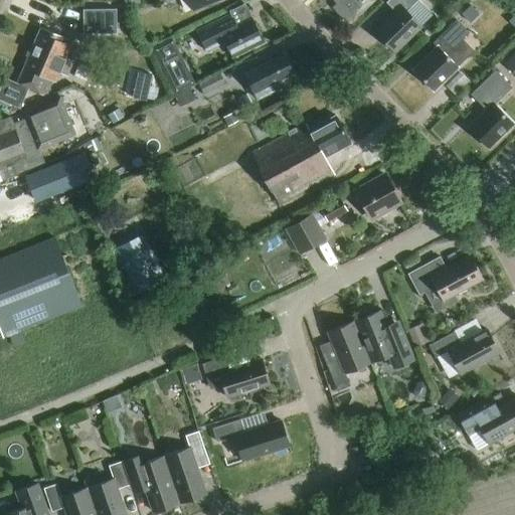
[(164,0),(189,0),(193,10),(218,0),(164,0)]
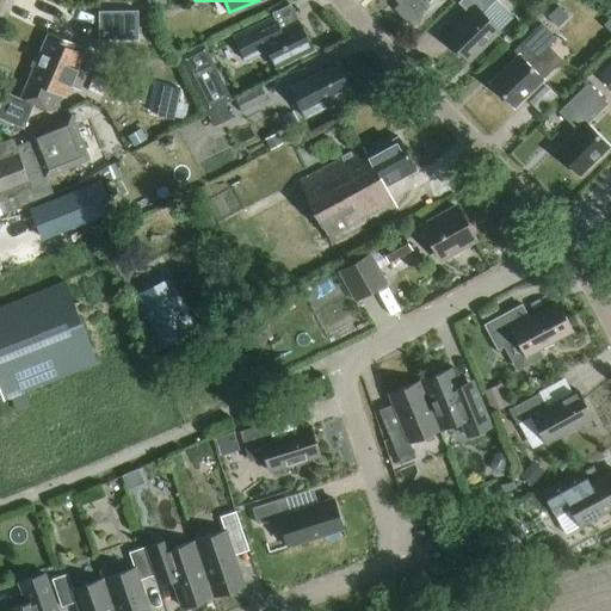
[(396,0),(401,5),(396,10),(414,29),(445,0),(396,0)]
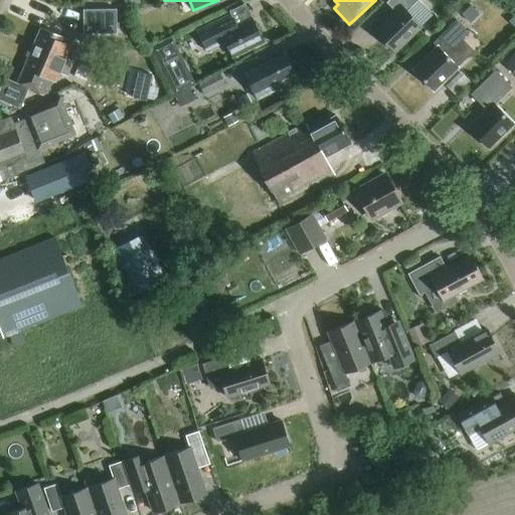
[(406,12),(417,0),(390,0),(387,4),(395,12),(375,31),(396,51),(421,27),(406,12)]
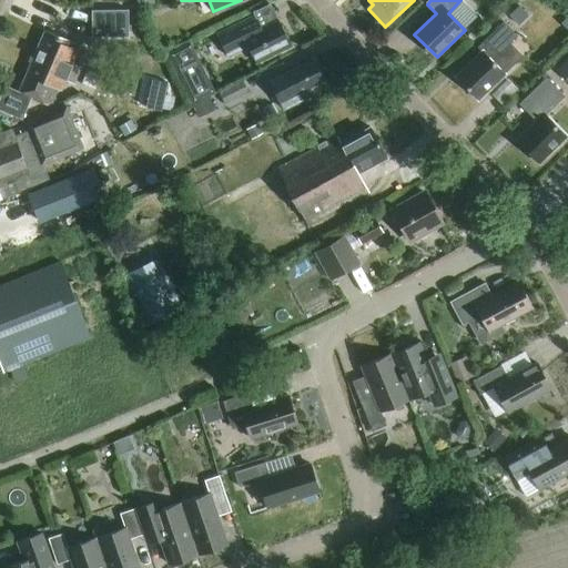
[(261,29),(254,18),(216,37),(227,58),(247,48),(255,64),(291,47),(277,20),(261,29)]
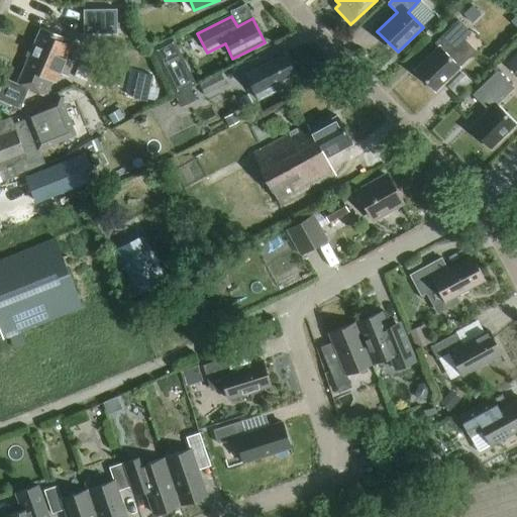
[(433,44),(436,47),(414,70),(435,92),(460,67),(469,59),(457,46),(471,33),(457,20),(433,44)]
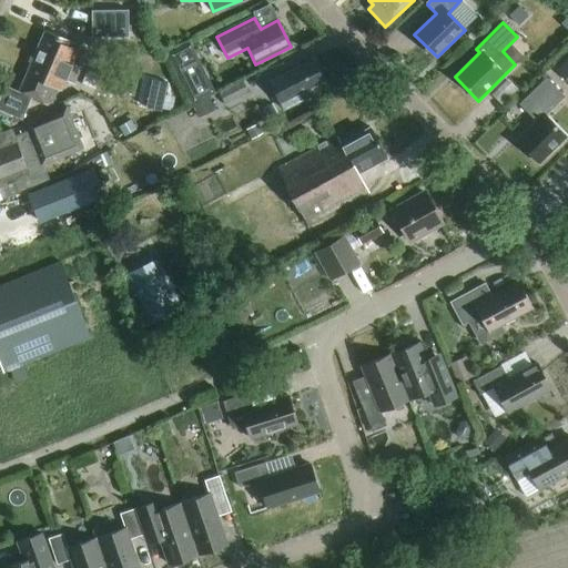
[(73,85),(80,69),(78,68),(72,66),(80,47),(44,32),(19,93),(4,87),(0,98),(0,110),(22,120),(31,99),(47,105),(51,104),(57,92),(61,93),(66,82),(73,85)]
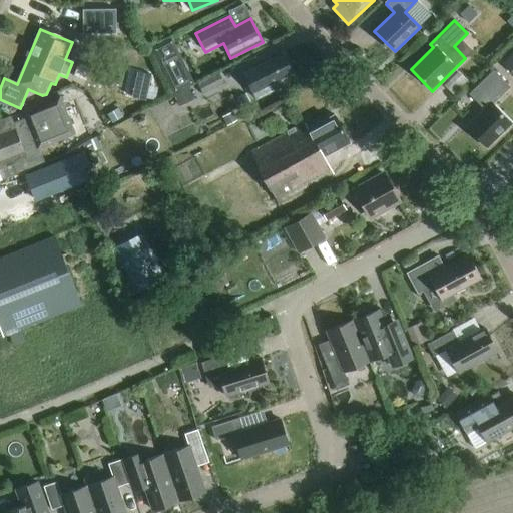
[(152,49),(158,61),(173,93),(192,84),(170,40),(152,49)]
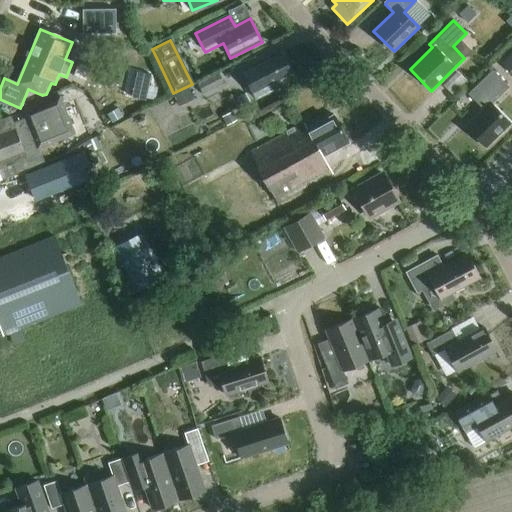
[(283,85),(281,80),(293,73),(283,53),(242,74),(255,100),(283,85)]
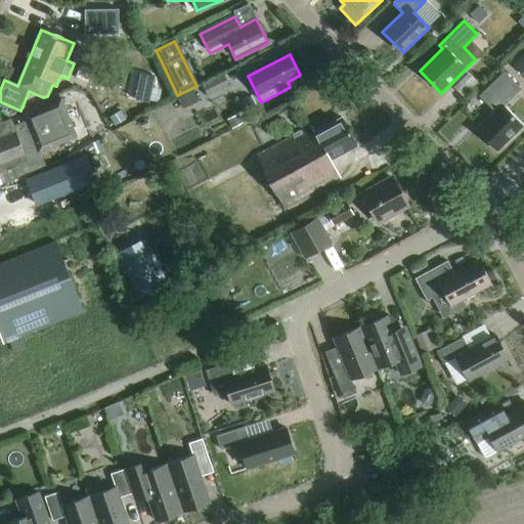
[(522,94),(523,92),(523,73),(517,66),(505,77),(522,94)]
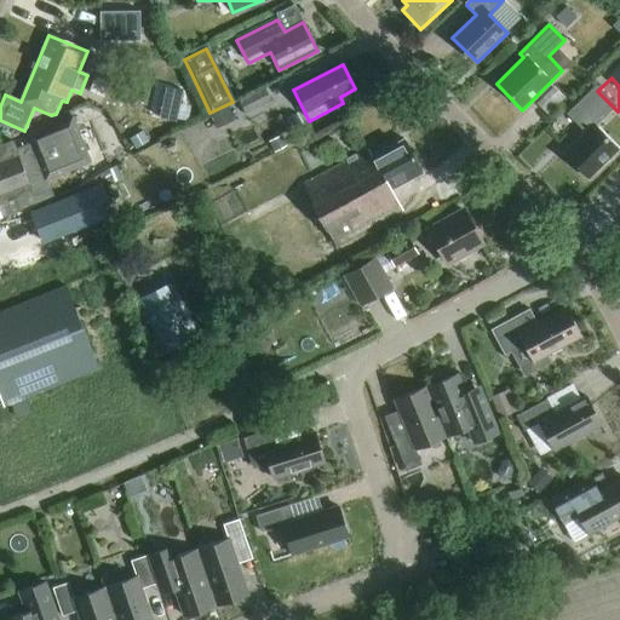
[(246,116),(273,103),(264,87),(239,101),(246,116)]
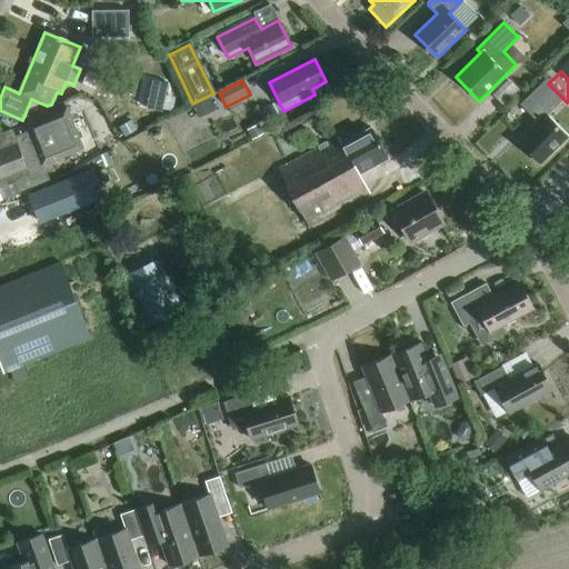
[(540,165),(568,138),(546,115),(550,110),(536,95),(525,103),(537,121),(517,141),(540,165)]
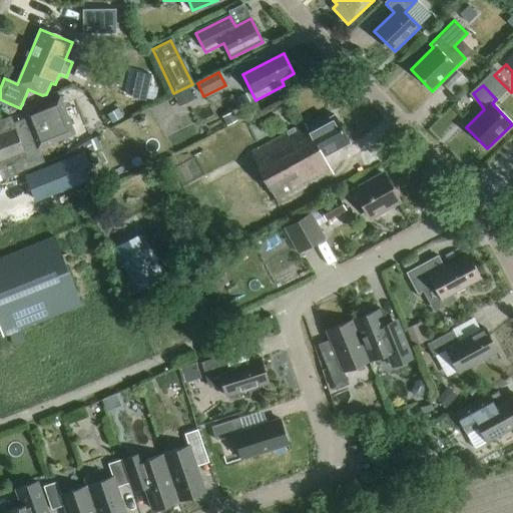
[(192,101),(187,89),(172,96),(177,107),(192,101)]
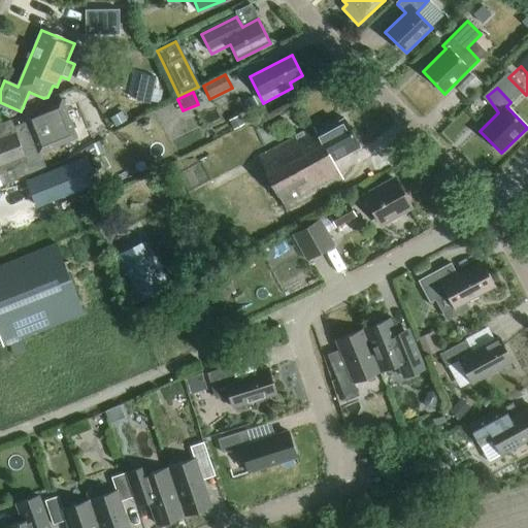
[(23,123),(12,126),(10,122),(0,125),(0,185),(43,170),(38,155),(76,141),(62,100),(20,114),(23,123)]
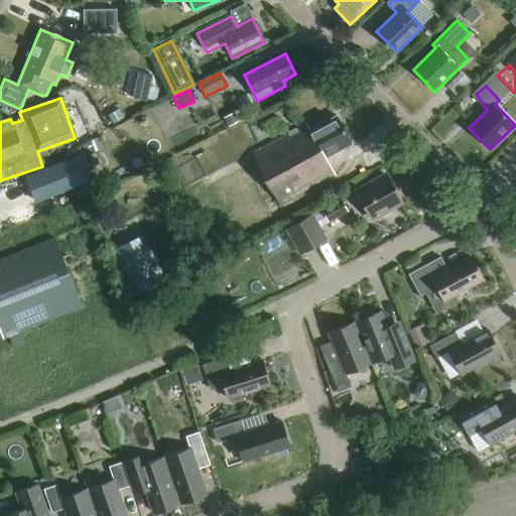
[(119,110),(108,117),(113,125),(124,118),(119,110)]
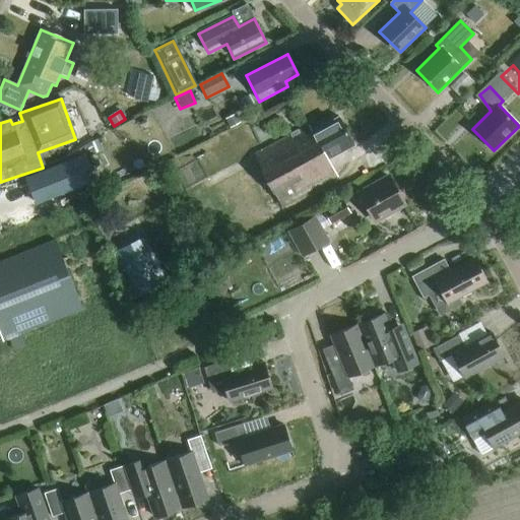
[(255,155),(276,196),(281,206),(336,177),(327,160),(353,146),(338,118),(312,132),(309,127),(255,155)]
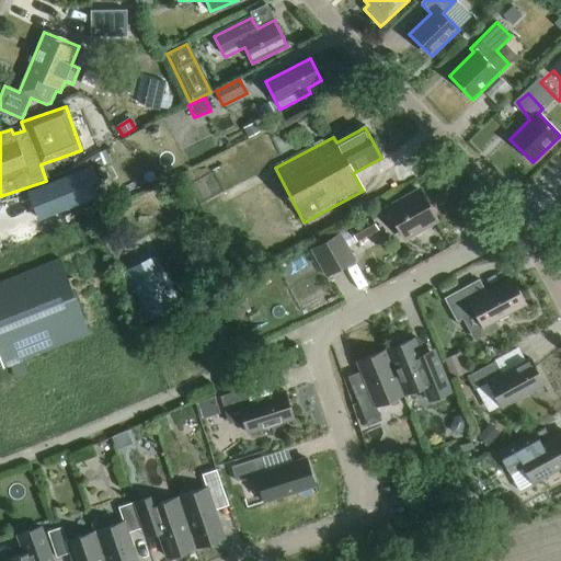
[(29,193),(41,220),(103,195),(92,168),(29,193)]
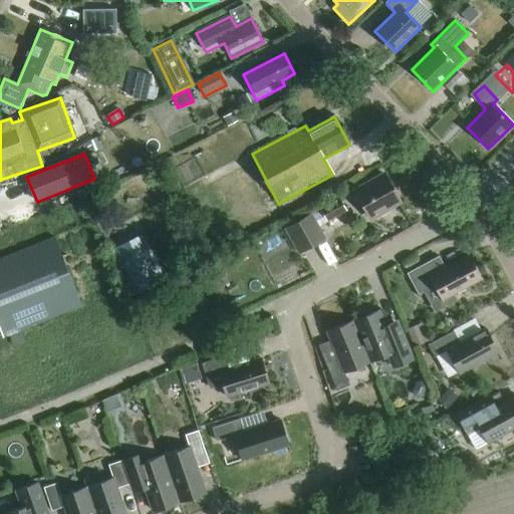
[(354,191),(370,219),(400,203),(383,175),(354,191)]
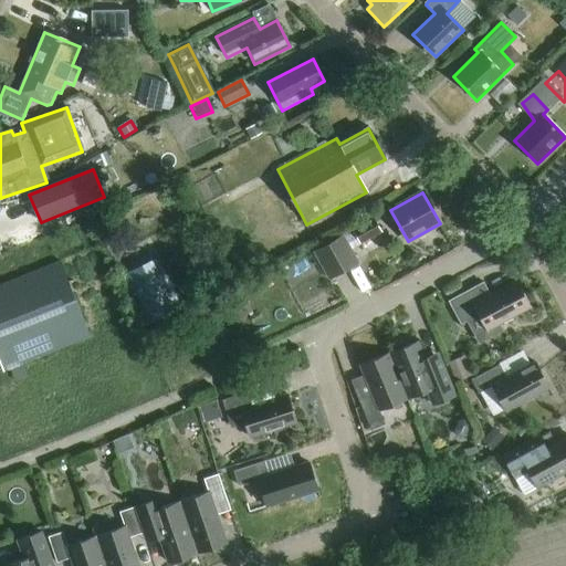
[(362,245),(383,234),(373,219),(353,230),(362,245)]
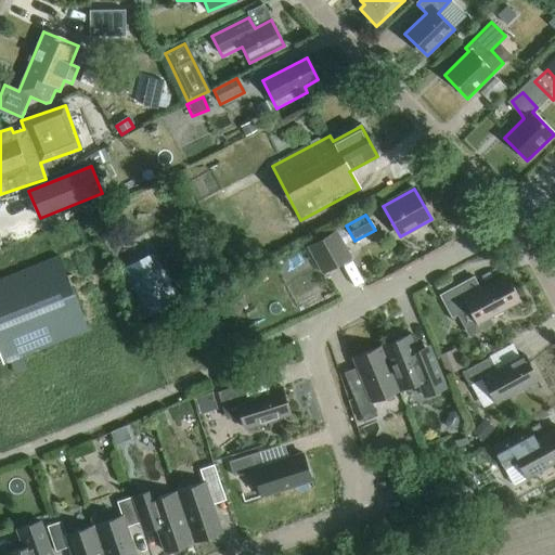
[(309,248),(321,269),(324,275),(351,259),(348,254),(336,232),(309,248)]
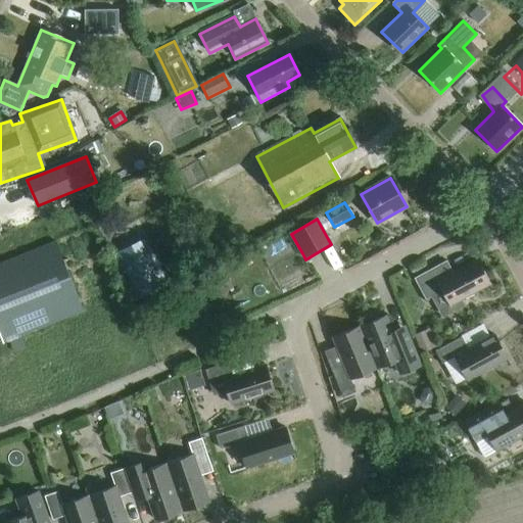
[(135,301),(169,286),(146,238),(112,254),(135,301)]
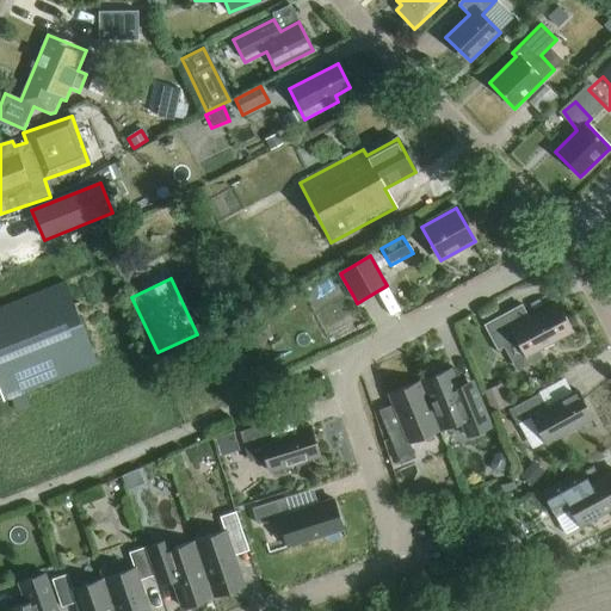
[(65,283),(0,308),(0,393),(4,402),(97,365),(65,283)]
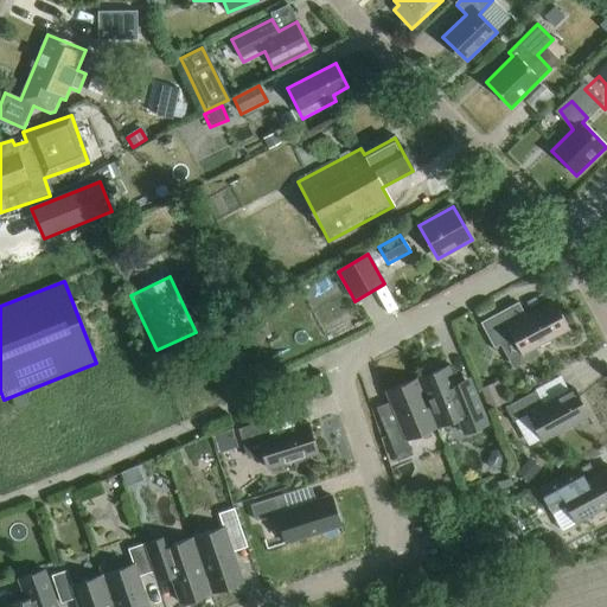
[(537,356),(534,349),(568,331),(553,302),(518,321),(511,307),(480,324),(493,349),(498,346),(510,370),(537,356)]
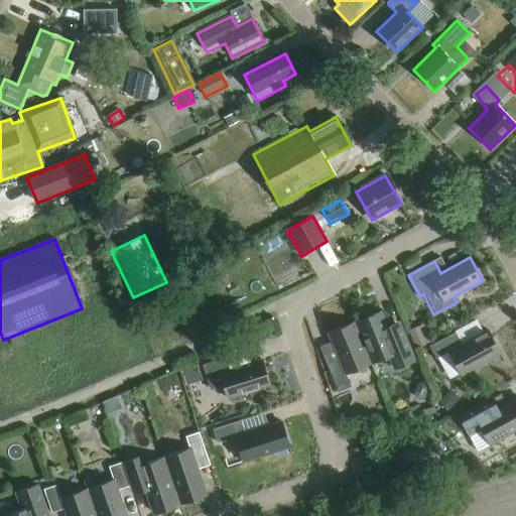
[(354,324),(371,364),(390,357),(395,369),(414,362),(398,321),(386,327),(380,312),(354,324)]
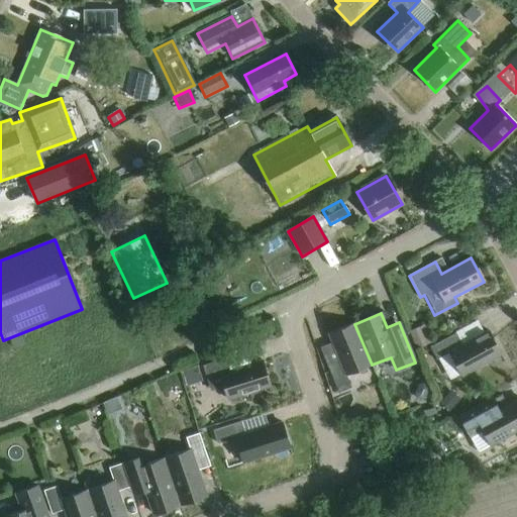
[(346,376),(372,365),(354,324),(329,334),(339,360),(327,366),(338,393),(351,388),(346,376)]
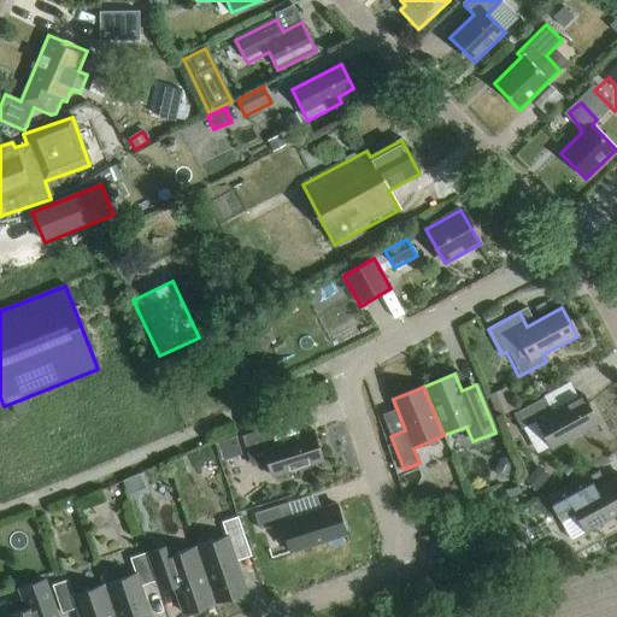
[(495,417),(507,412),(515,410),(505,388),(487,395),(495,417)]
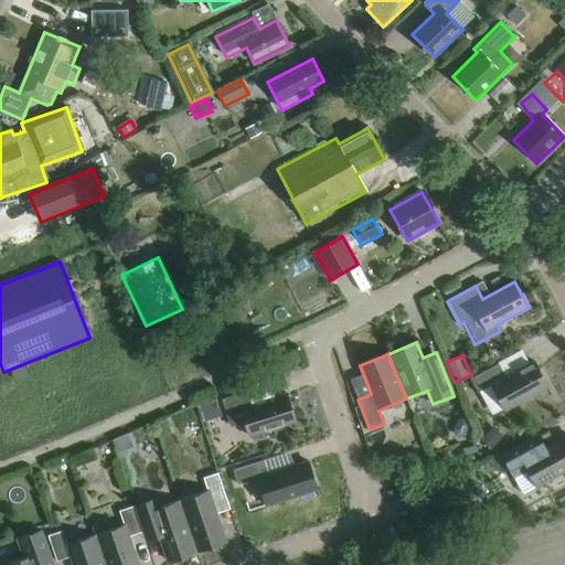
[(504,412),(547,388),(533,362),(505,377),(498,364),(470,381),(477,394),(491,386),(504,412)]
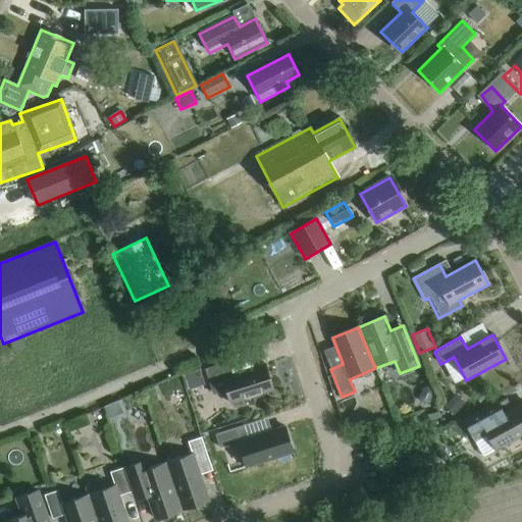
[(238,368),(257,361),(252,349),(232,357),(238,368)]
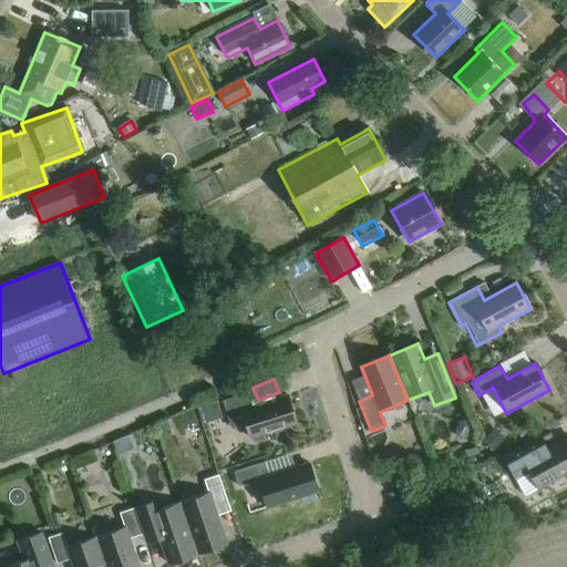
[(230,430),(246,425),(250,439),(297,424),(287,395),(253,408),(248,393),(223,402),(227,416),(230,430)]
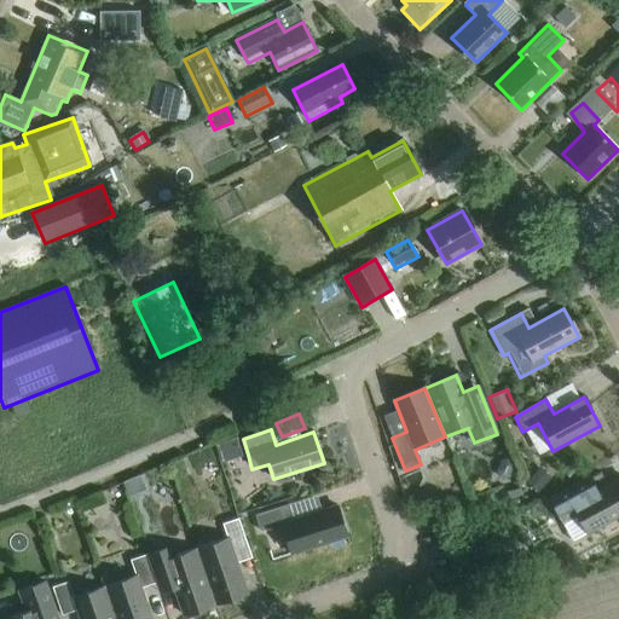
[(238,462),(233,443),(215,449),(221,467),(238,462)]
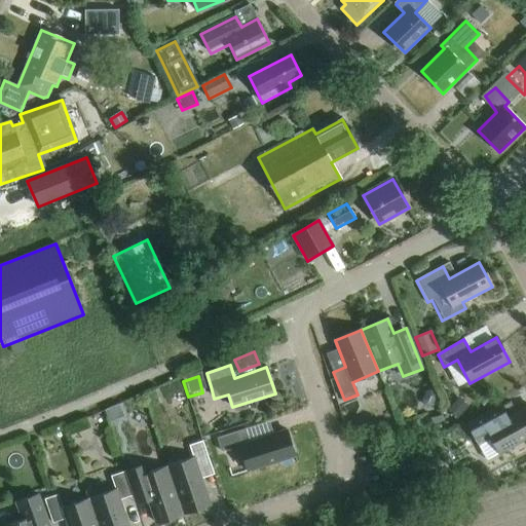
[(466,408),(458,400),(447,411),(455,419),(466,408)]
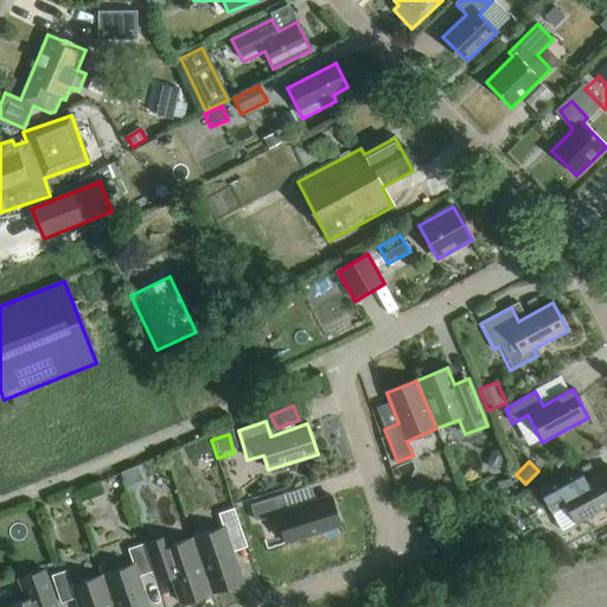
[(579,468),(564,477),(538,490),(550,512),(566,504),(575,524),(606,506),(606,470),(586,481),(579,468)]
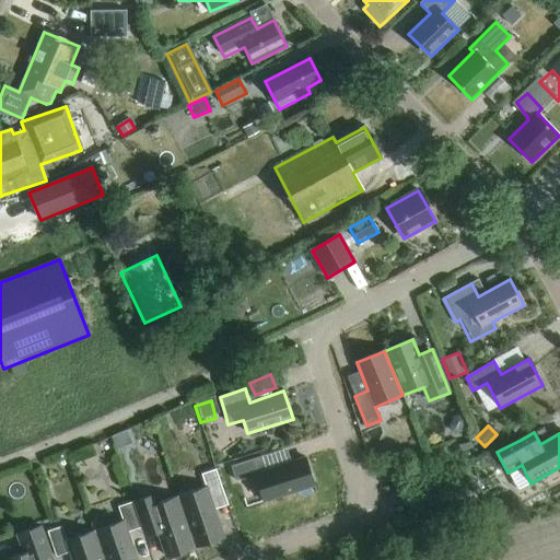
[(264,502),(314,486),(305,458),(266,470),(261,457),(231,467),(235,481),(255,475),(264,502)]
